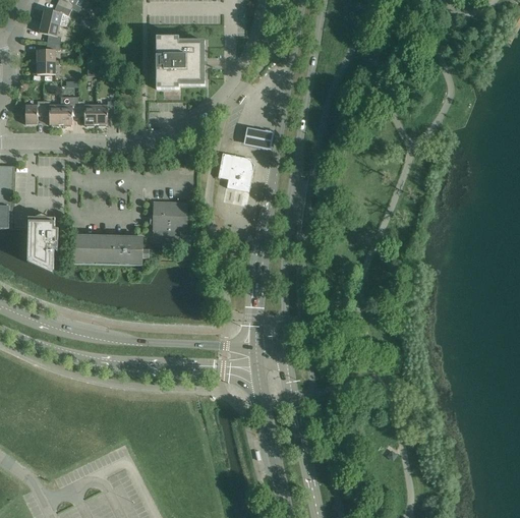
[(57,0),(56,2),(70,8),(74,0),(57,0)]
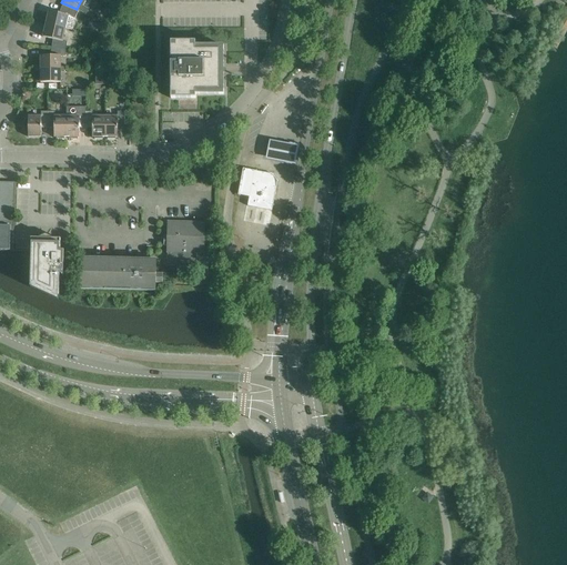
[(48,8),(44,21),(64,26),(68,12),(73,16),(77,9),(61,2),(58,10),(48,8)]
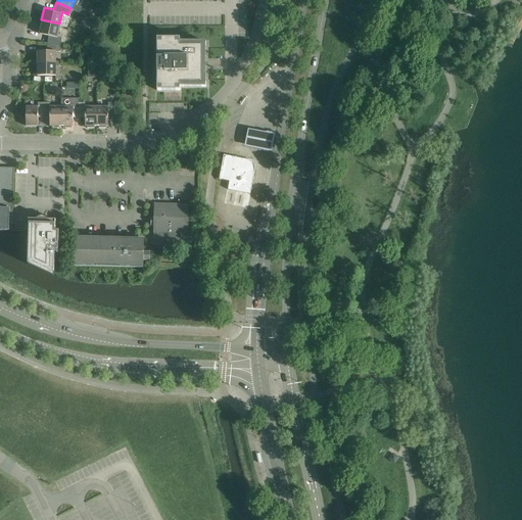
[(47,33),(46,41),(60,42),(60,36),(56,35),(59,24),(41,19),(39,31),(47,33)]
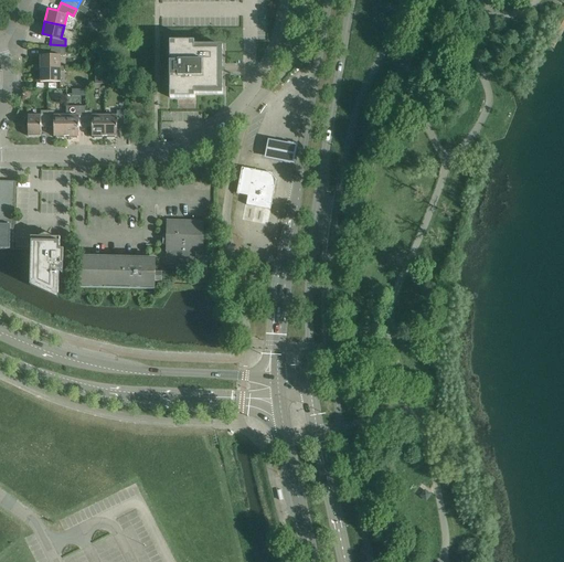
[(221,64),(221,59),(221,42),(193,42),(193,38),(169,39),(169,63),(173,63),(173,70),(169,70),(169,95),(193,95),(193,91),(221,91),(221,69),(223,69),(223,64),(221,64)]
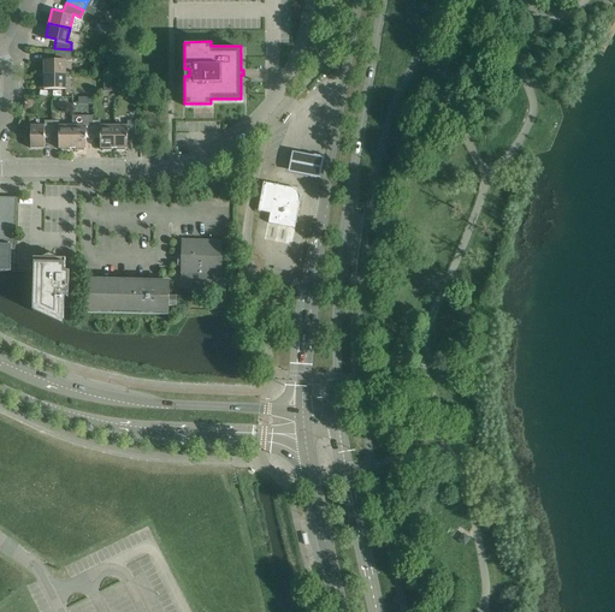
[(42,57),(42,71),(65,71),(65,58),(70,58),(71,49),(54,48),(53,57),(42,57)]
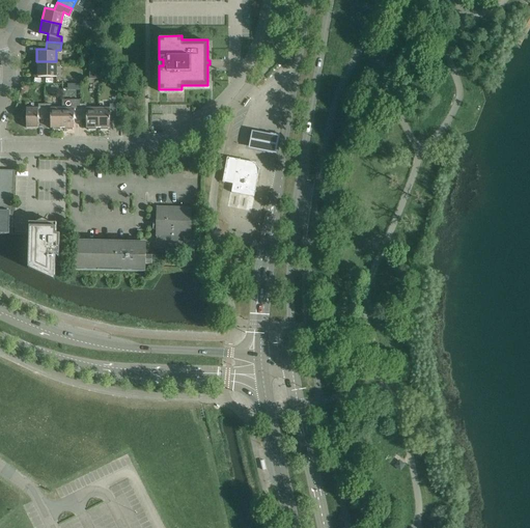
[(56,74),(56,61),(36,61),(36,74),(56,74)]
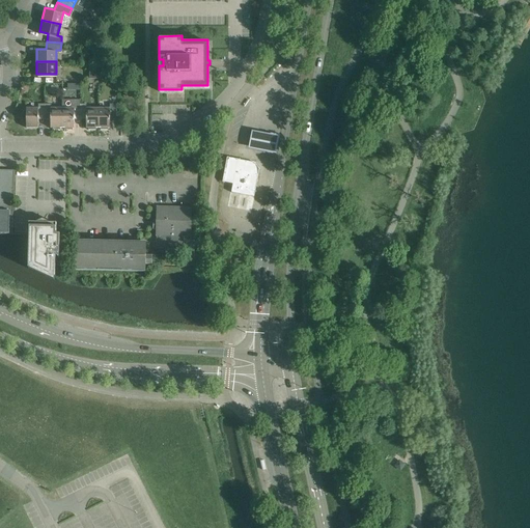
[(101,61),(88,61),(88,76),(99,76),(106,70),(101,61)]
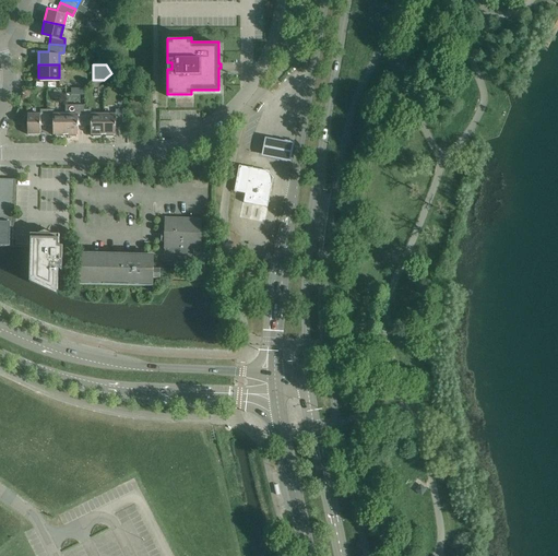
[(64,111),(64,131),(67,131),(67,133),(74,133),(74,131),(76,131),(76,119),(83,119),(83,106),(83,102),(64,102),(64,111)]
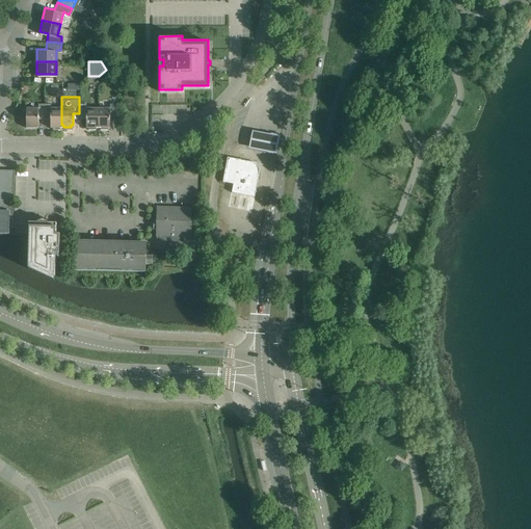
[(44,113),(44,101),(37,101),(37,106),(25,106),(25,125),(37,125),(37,113),(44,113)]
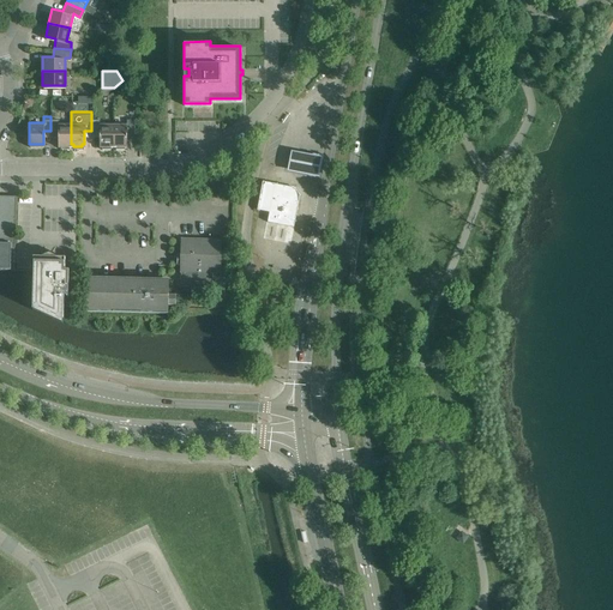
[(71,144),(71,122),(58,122),(58,116),(50,116),(50,131),(56,131),(56,144),(59,144),(59,146),(68,146),(68,144),(71,144)]
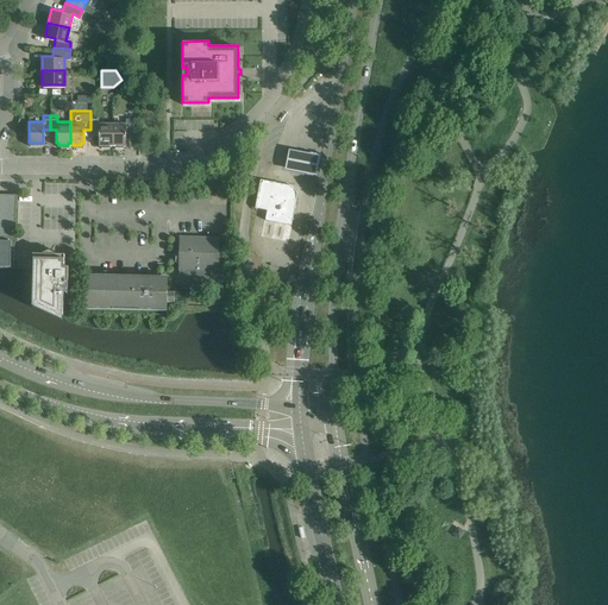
[(111,121),(98,121),(98,115),(91,115),(91,130),(98,130),(98,143),(100,143),(100,145),(110,145),(110,143),(111,143),(111,121)]
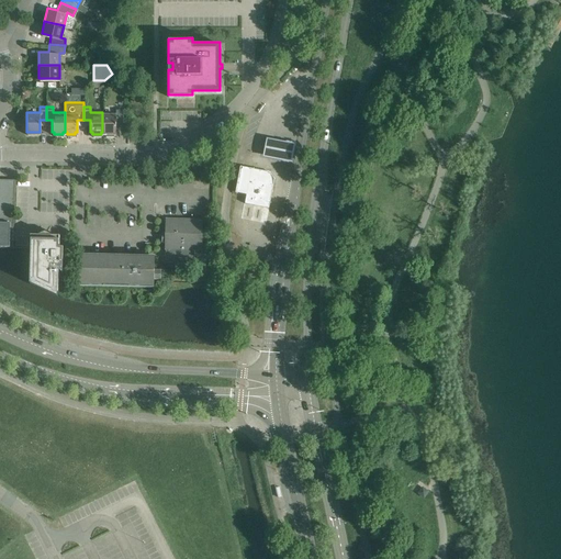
[(115,112),(102,112),(102,132),(104,132),(104,134),(113,134),(113,132),(115,132),(115,120),(122,120),(122,107),(115,107),(115,112)]
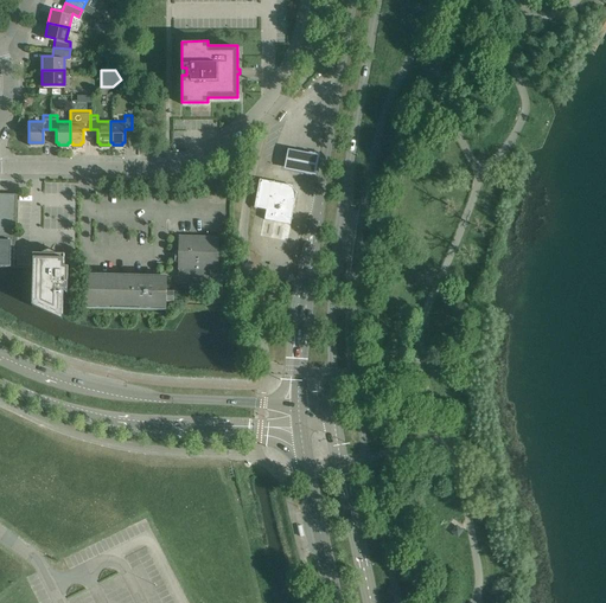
[(318,155),(286,149),(282,171),(314,177),(318,155)]
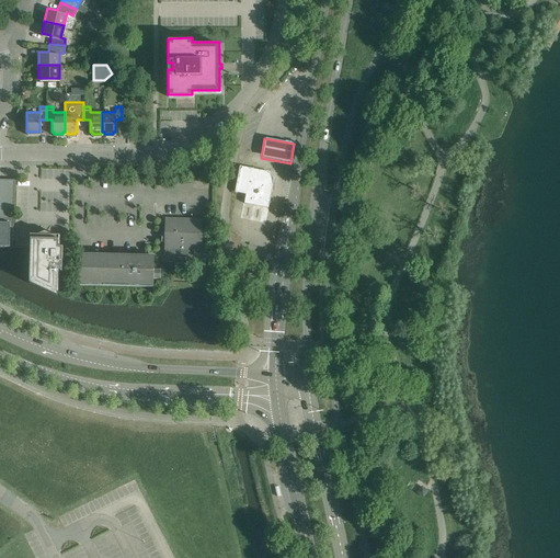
[(235,192),(244,193),(246,194),(243,203),(267,207),(273,178),(269,171),(241,166),(239,166),(235,192)]
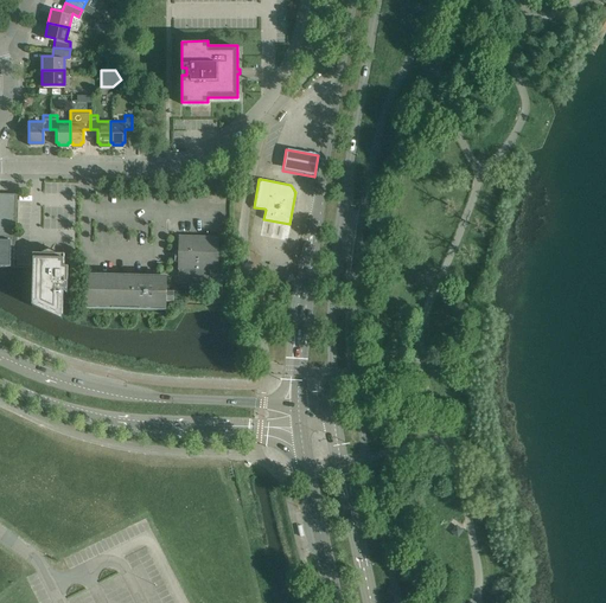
[(0,263),(13,264),(16,191),(0,191),(0,263)]
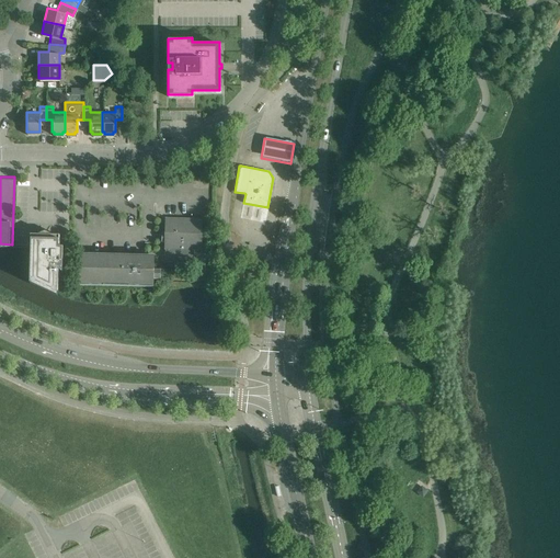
[(161,235),(161,239),(164,239),(164,245),(164,259),(192,260),(192,246),(200,246),(201,240),(205,240),(206,240),(206,231),(201,231),(201,218),(164,217),(164,230),(161,230),(161,235)]
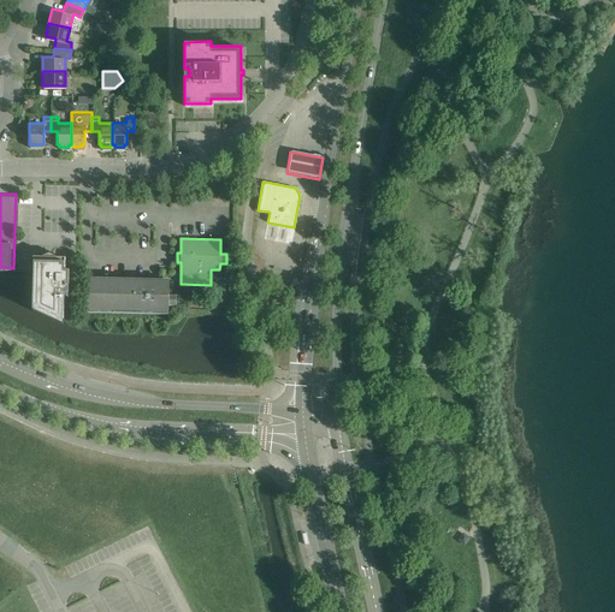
[(31,297),(31,302),(31,303),(31,308),(61,322),(61,316),(63,316),(63,315),(63,309),(63,291),(67,291),(67,268),(64,268),(64,255),(57,255),(48,251),(41,254),(40,255),(33,254),(31,268),(31,271),(31,297)]
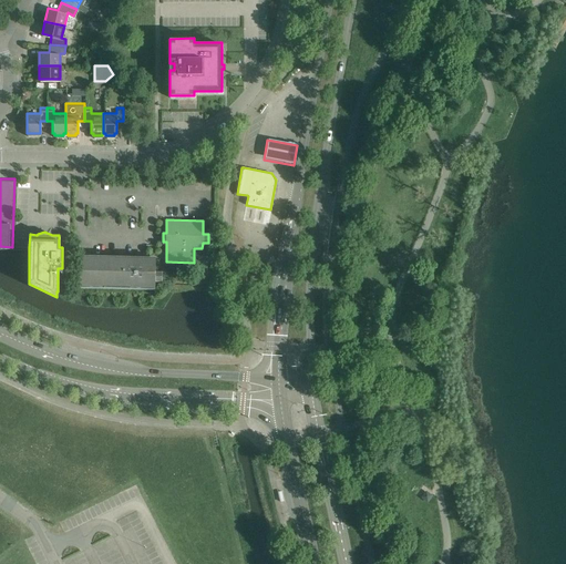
[(154,280),(154,270),(154,256),(143,255),(80,254),(79,286),(153,287),(154,280)]
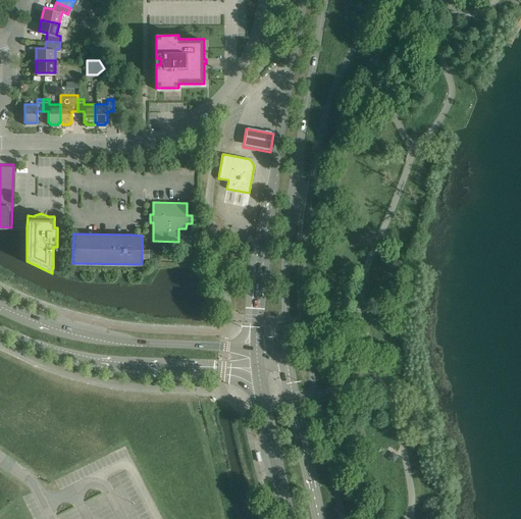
[(398,455),(392,451),(386,457),(393,462),(398,455)]
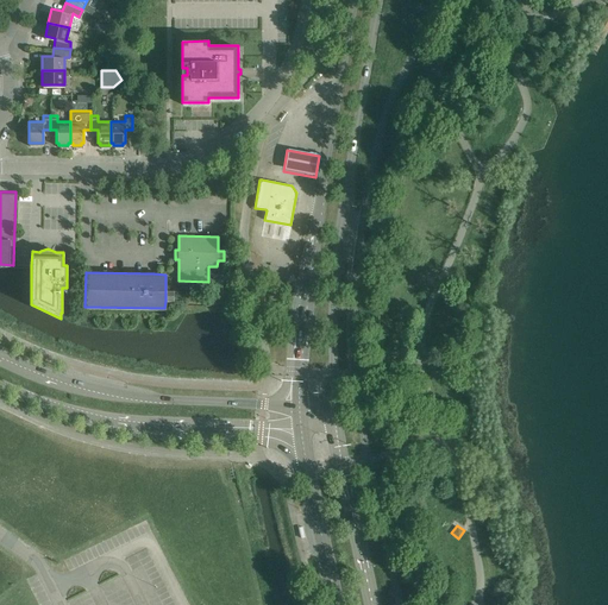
All buildings are outlined.
